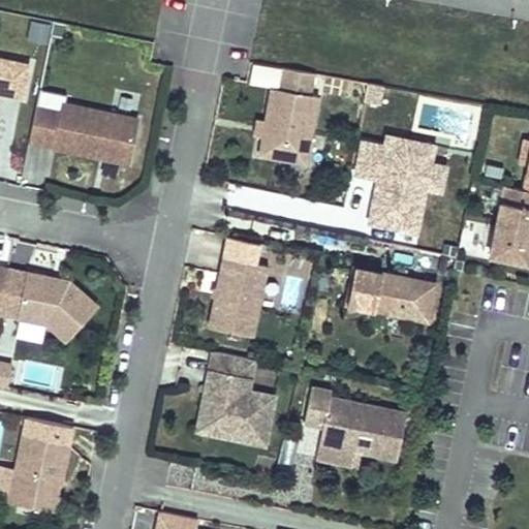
[(28,40),(47,44),(51,25),(33,21),(28,40)]
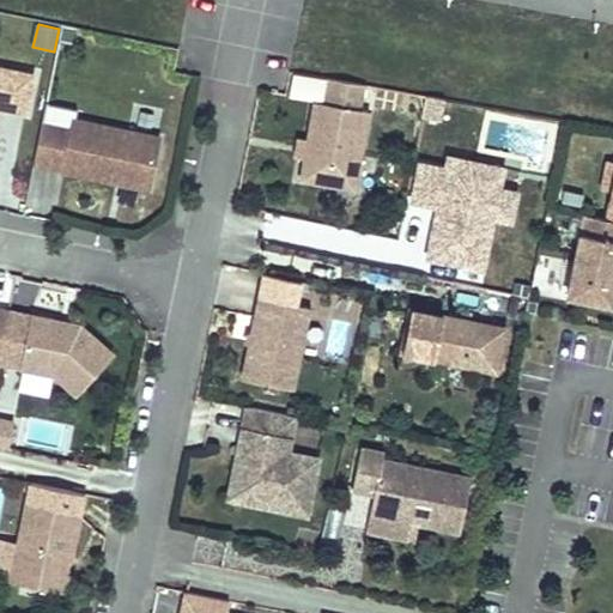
[(29,114),(37,76),(0,68),(0,108),(4,109),(29,114)]
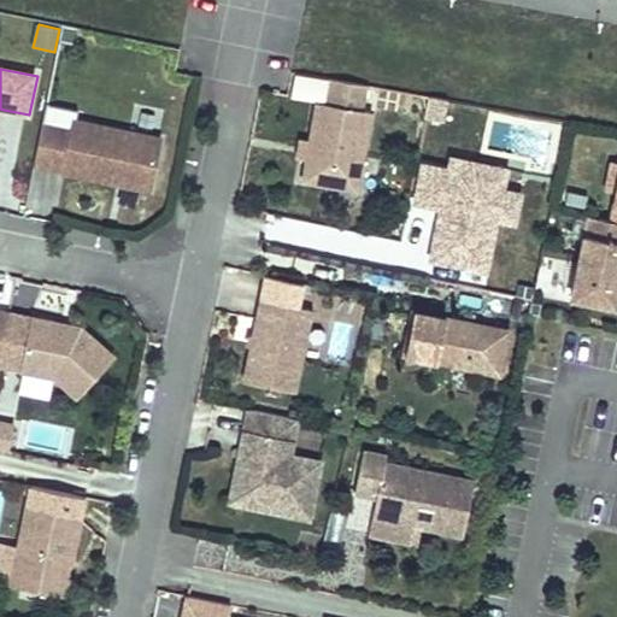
[(365,84),(330,78),(325,104),(317,103),(310,142),(306,159),(303,180),(356,189),(370,111),(362,110),(365,84)]
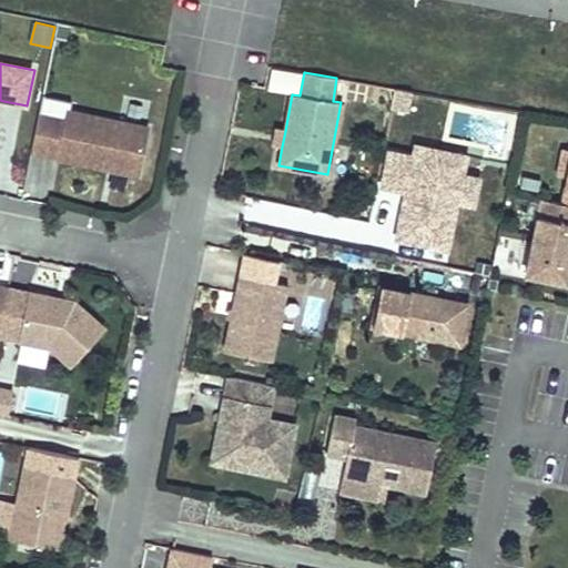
[(407,112),(411,91),(395,90),(392,109),(407,112)]
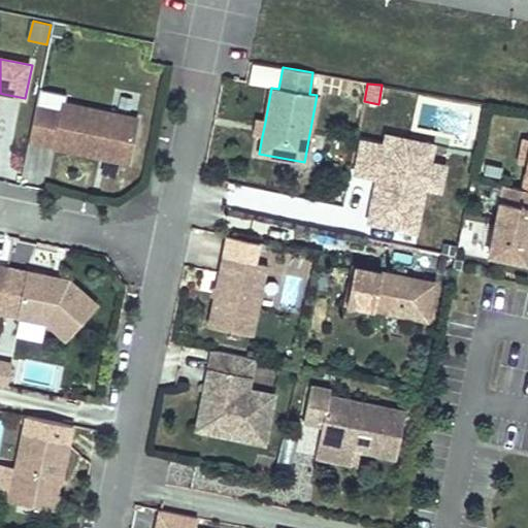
[(130,164),(139,124),(68,108),(70,98),(43,93),(33,144),(130,164)]
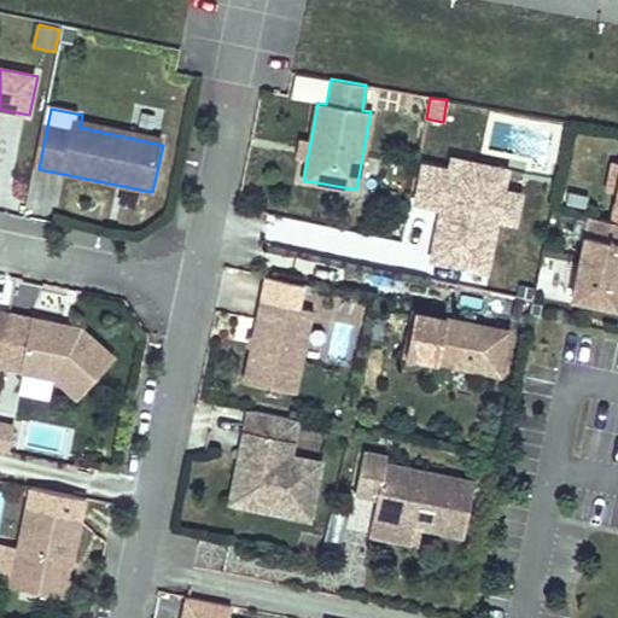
[(307,159),(310,143),(301,140),(297,158),(307,159)]
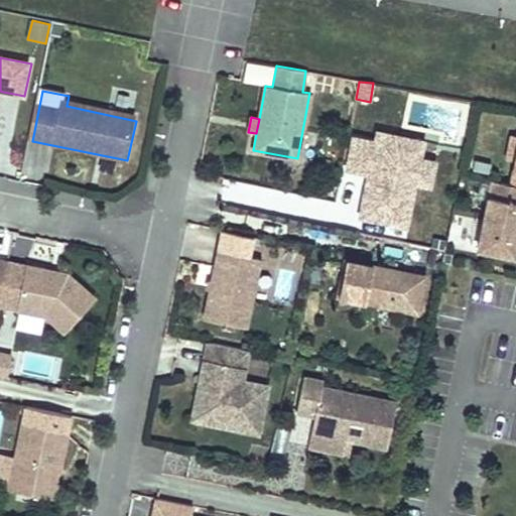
[(376,141),(393,144),(395,135),(378,131),(376,141)]
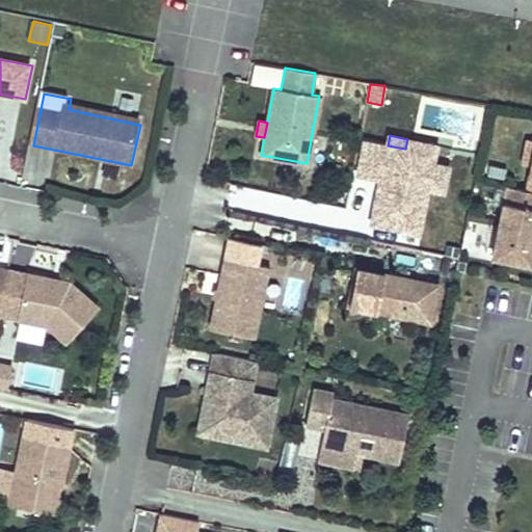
[(387,180),(386,183),(378,188),(371,222),(419,233),(429,188),(434,162),(437,144),(407,139),(405,149),(388,145),(365,140),(357,173),(387,180)]
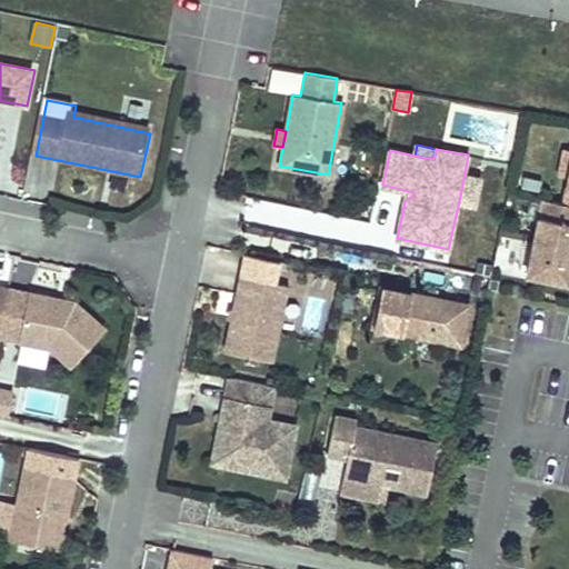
[(480,177),(465,173),(459,201),(475,205),(480,177)]
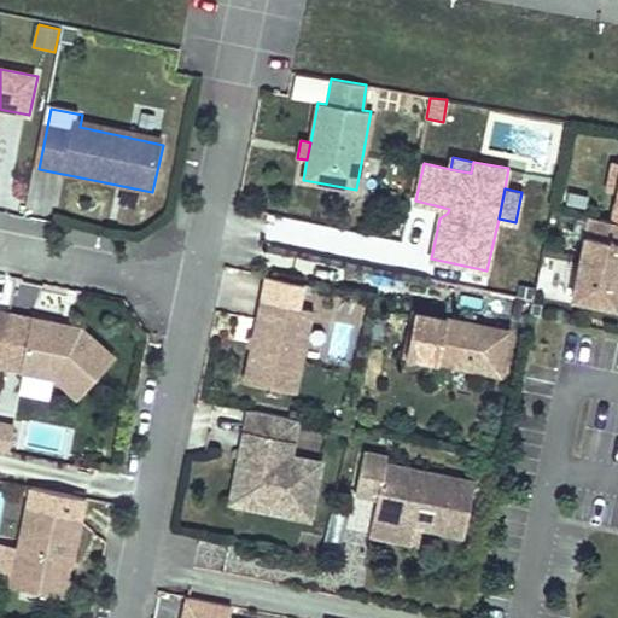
[(617,190),(612,221),(589,217),(572,298),(614,307),(617,290),(617,190)]
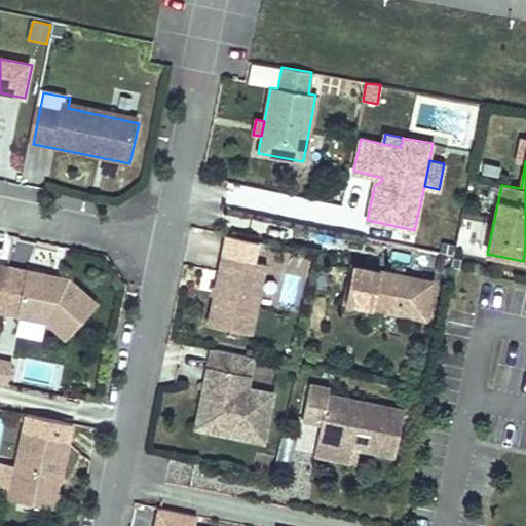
[(253,338),(267,267),(254,265),(258,245),(225,238),(207,329),(253,338)]
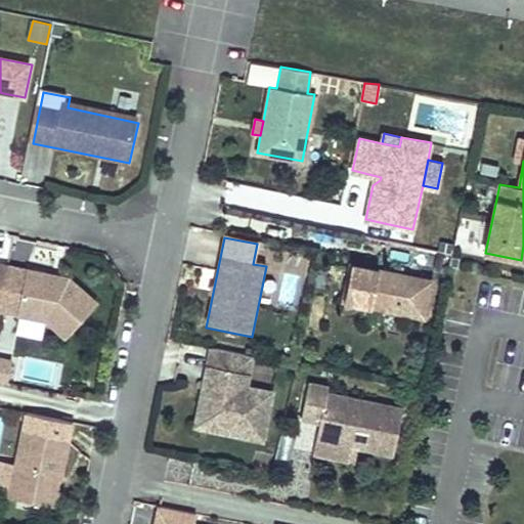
[(433,285),(354,267),(347,303),(426,319),(433,285)]
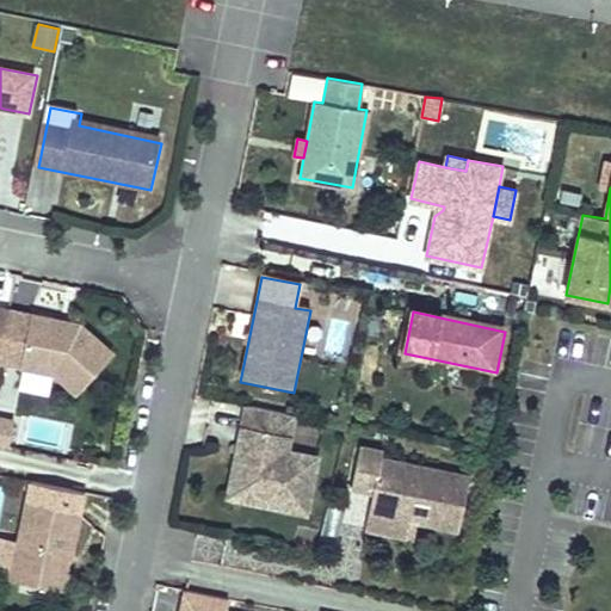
[(55,374),(76,393),(112,352),(80,323),(31,314),(20,366),(55,374)]
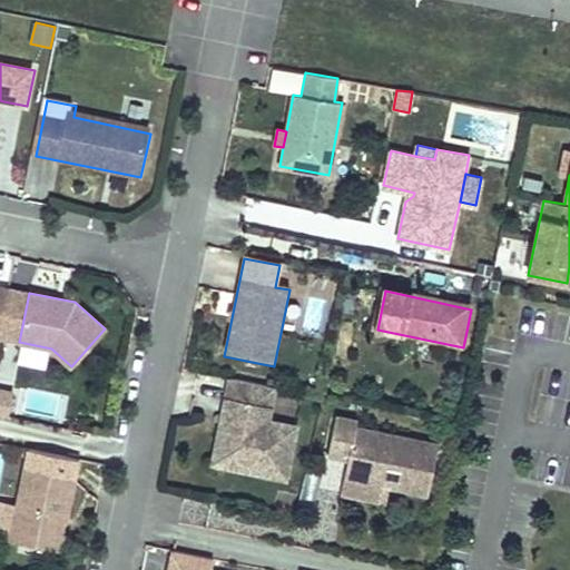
[(226,467),(285,479),(296,425),(267,421),(274,386),(229,377),(216,443),(229,446),(226,467)]
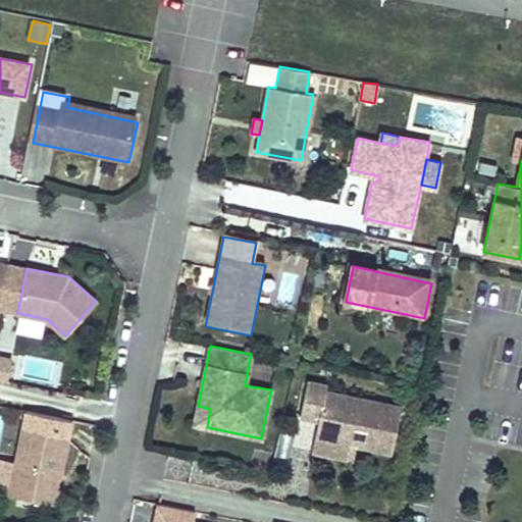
[(0,357),(0,379),(7,381),(11,360),(0,357)]
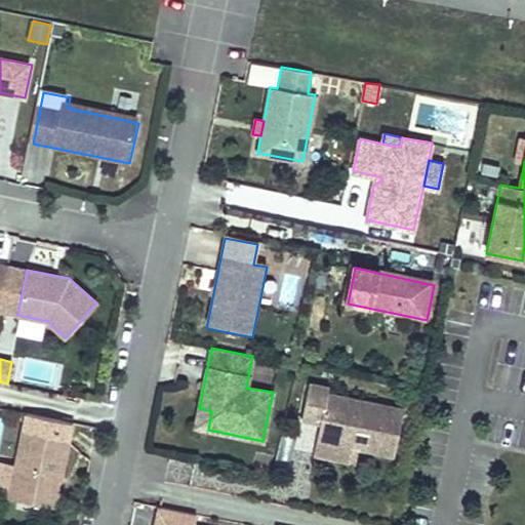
[(329,387),(309,382),(301,417),(321,420),(317,437),(394,453),(403,409),(327,393),(329,387)]
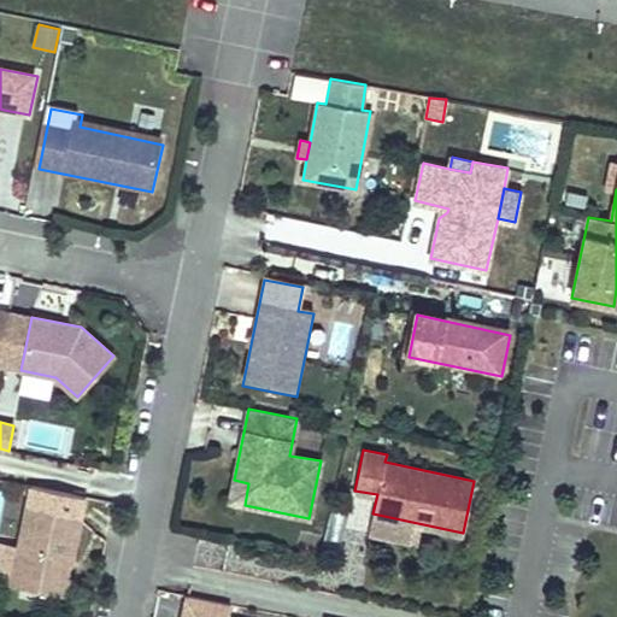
[(248,483),(234,480),(230,501),(245,505),(248,483)]
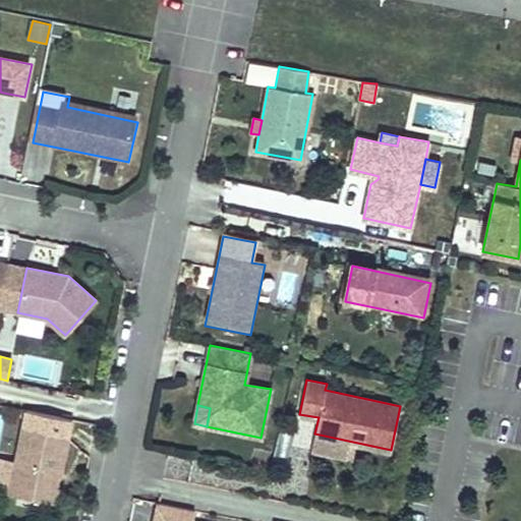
[(53,503),(70,419),(25,410),(14,463),(0,460),(0,491),(8,494),(53,503)]
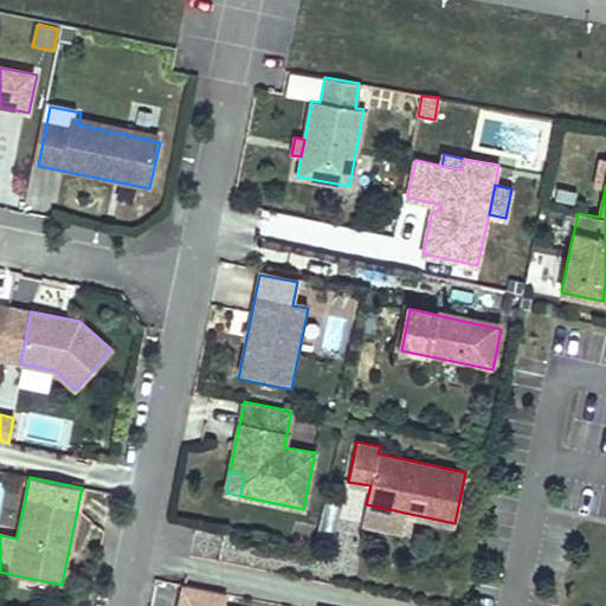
[(335,534),(339,503),(326,501),(322,533),(335,534)]
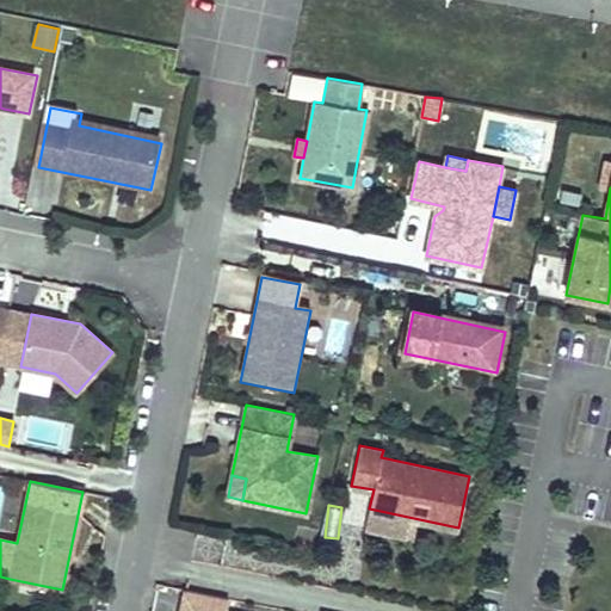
[(223,610),(226,598),(185,591),(180,610),(223,610)]
